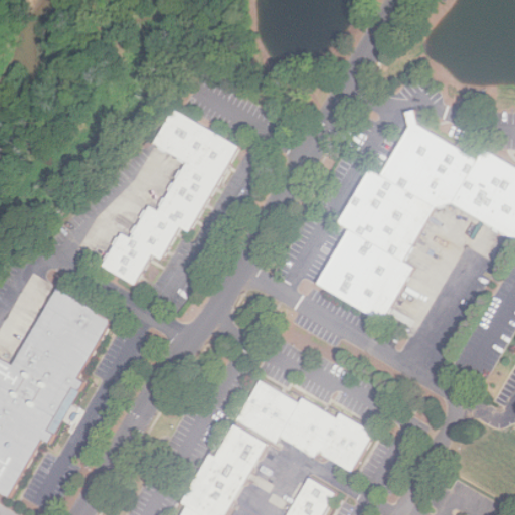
[(154,143),(174,108),(236,147),(187,233),(179,226),(161,260),(151,253),(134,285),(102,266),(122,233),(131,238),(151,205),(159,211),(187,164),(154,143)]
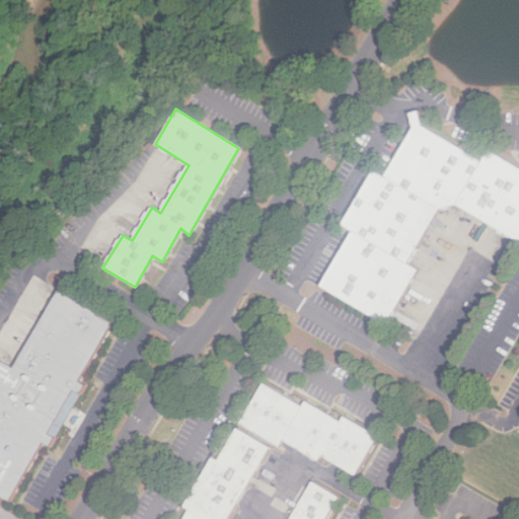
[(318,283),(353,230),(344,223),(375,170),(385,175),(417,121),(483,160),(490,150),(518,167),(518,236),(446,199),(406,262),(417,270),(384,322),(318,283)]
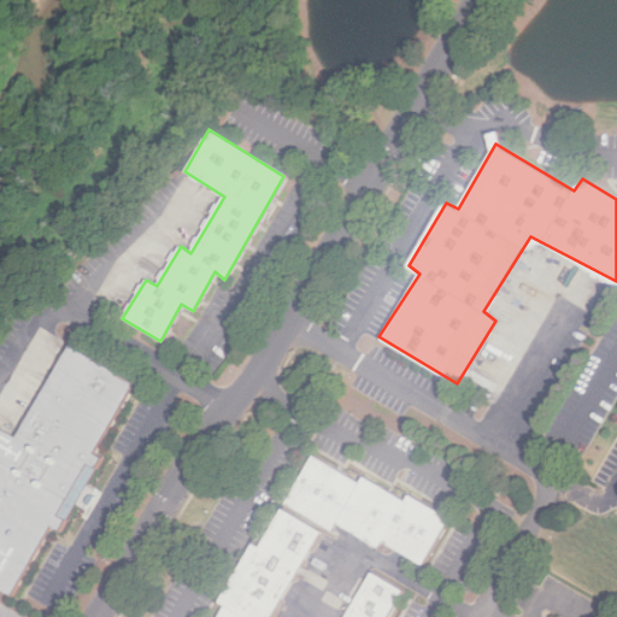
[(0,587),(12,594),(134,383),(70,347),(15,441),(0,433),(0,587)]
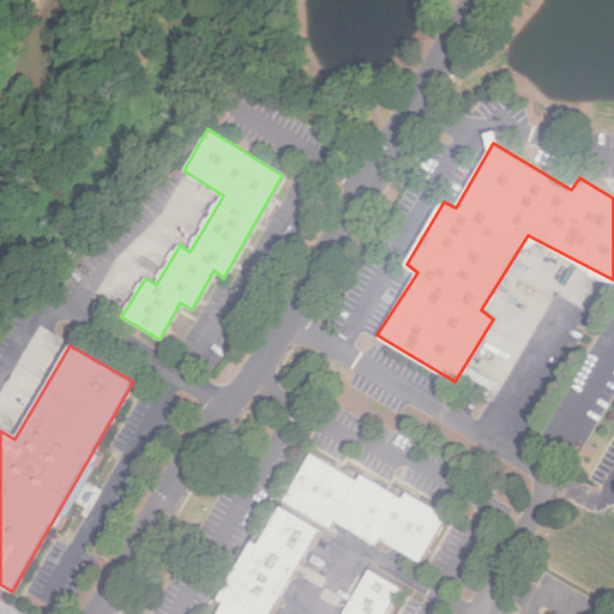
[(445,515),(405,492),(401,498),(360,474),(356,480),(309,451),(280,501),(330,531),(337,522),(374,545),(379,536),(417,560),(445,515)]
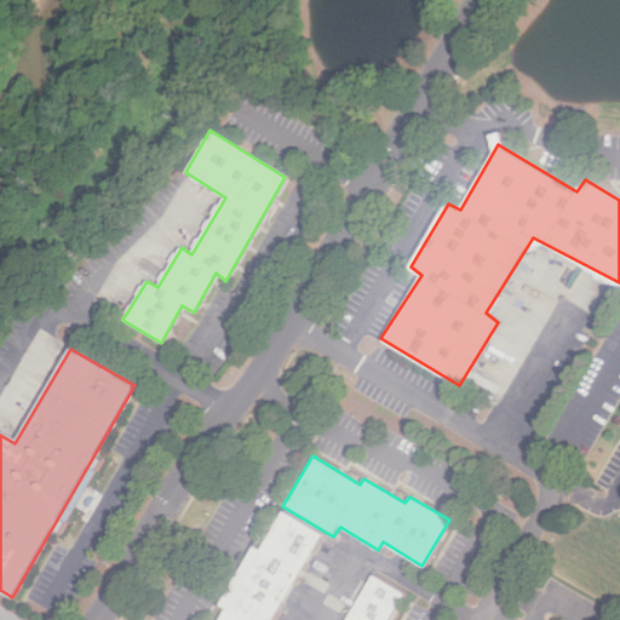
[(270,619),(321,535),(282,512),(217,619),(270,619)]
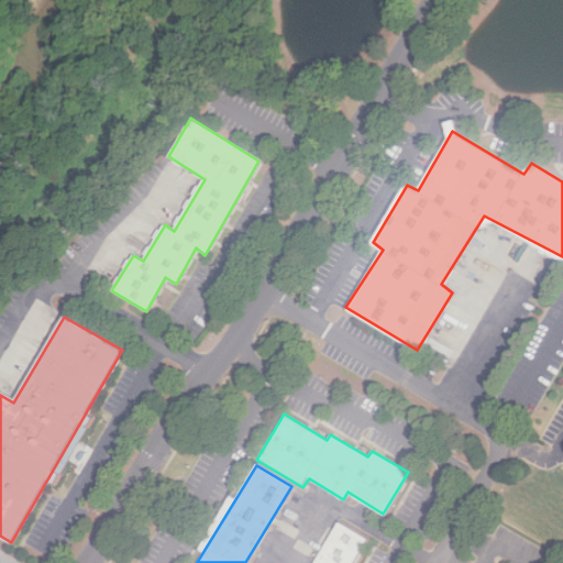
[(311,562),(351,562),(366,538),(337,520),(311,562)]
